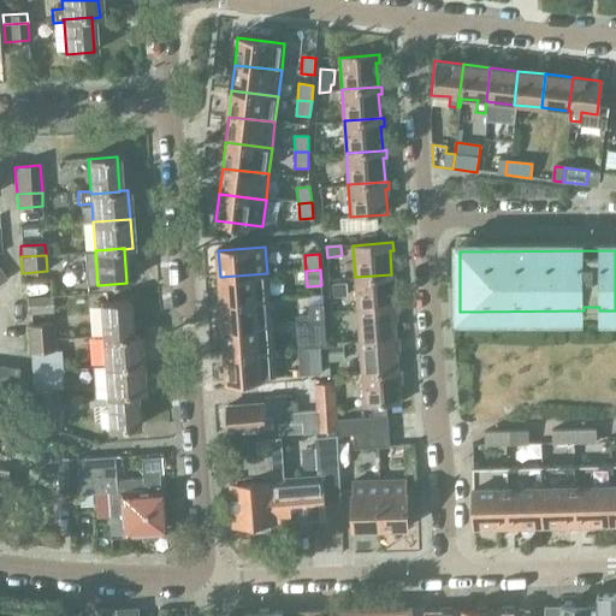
[(220,277),(221,303),(268,300),(267,273),(220,277)]
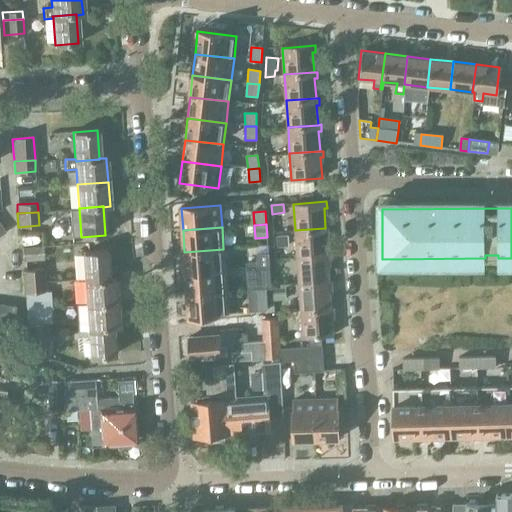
[(295,230),(297,256),(327,254),(326,234),(329,234),(328,228),(325,228),(295,230)]
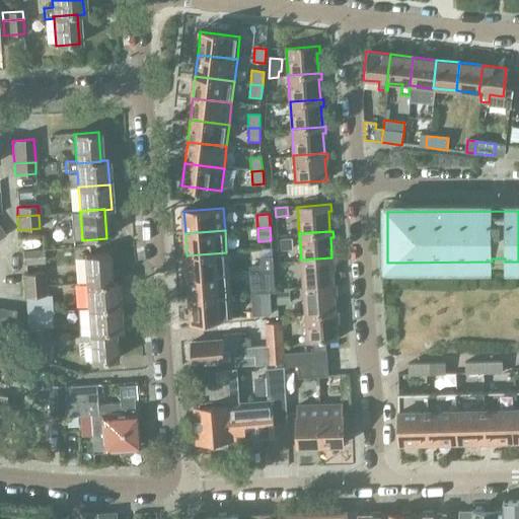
[(291,238),(280,239),(281,250),(291,249),(291,238)]
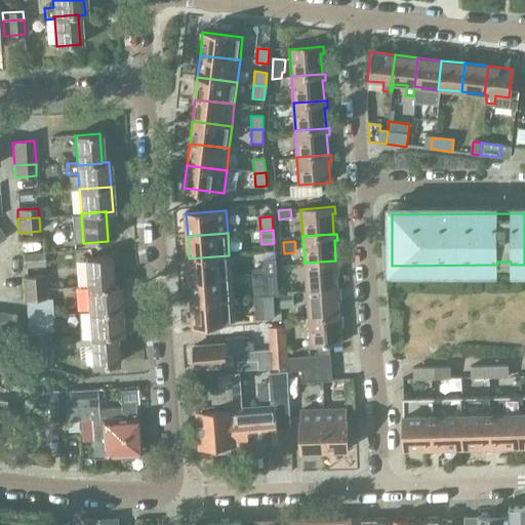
[(22,254),(23,269),(44,267),(43,252),(22,254)]
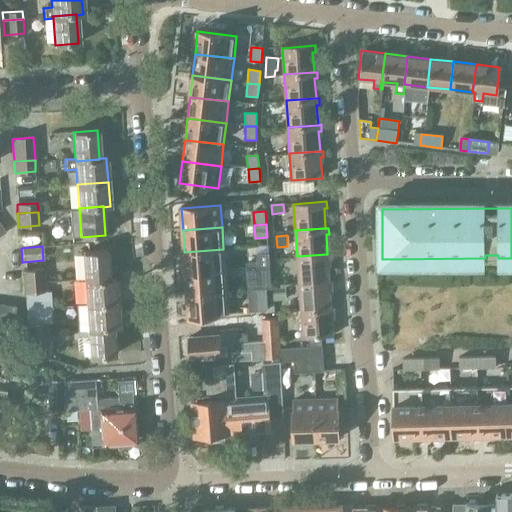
[(184,252),(186,273),(225,270),(223,249),(184,252)]
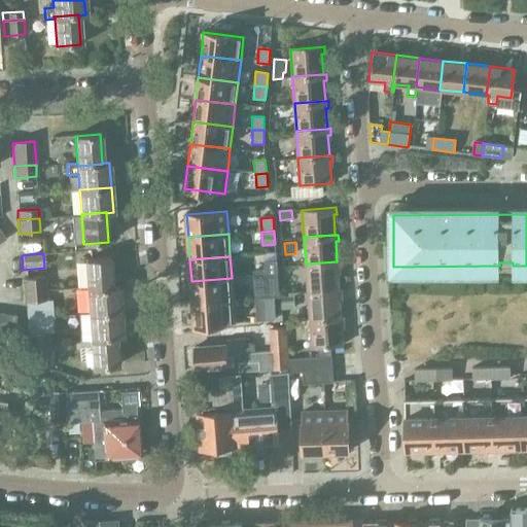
[(85,259),(88,289),(111,287),(109,257),(85,259)]
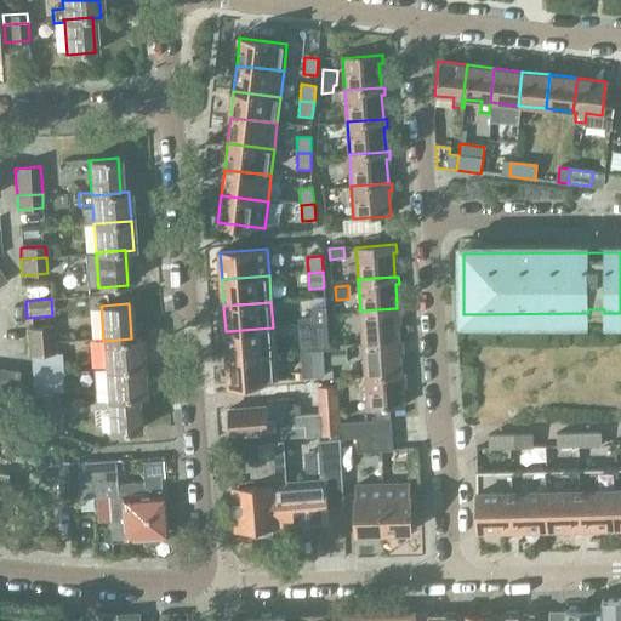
[(312,309),(313,325),(326,324),(325,308),(312,309)]
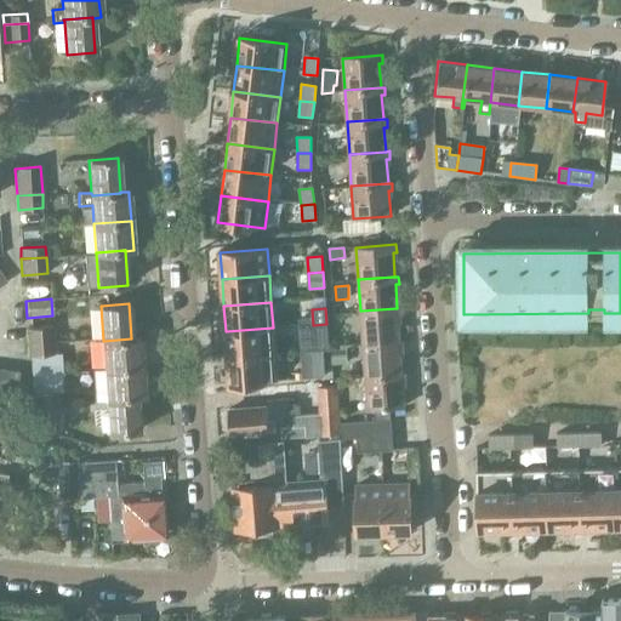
[(360,311),(363,343),(399,340),(398,317),(402,315),(400,308),(397,308),(360,311)]
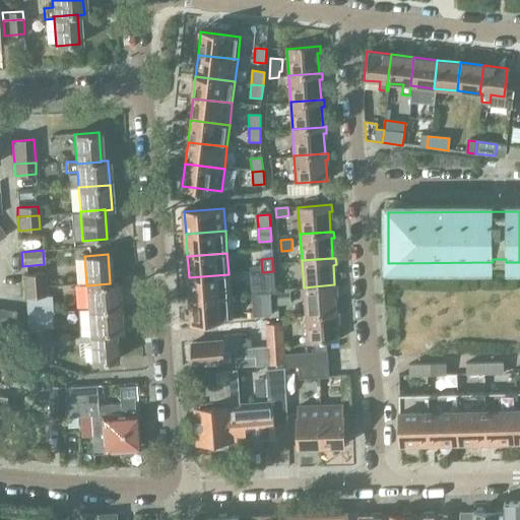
[(273,271),(262,272),(263,285),(274,284),(273,271)]
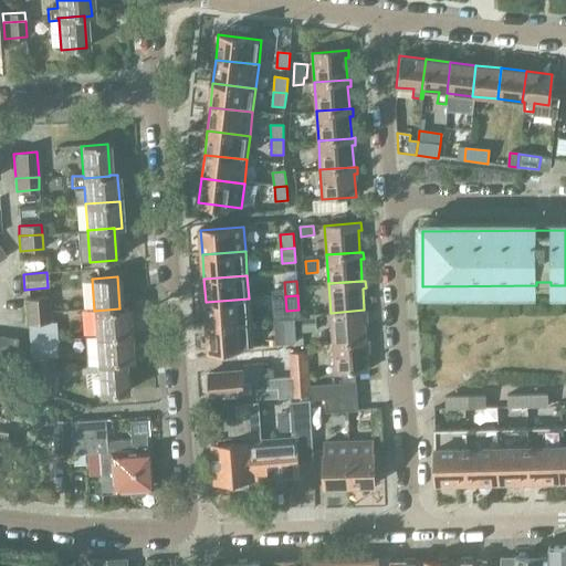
[(24,300),(25,312),(48,311),(46,299),(24,300)]
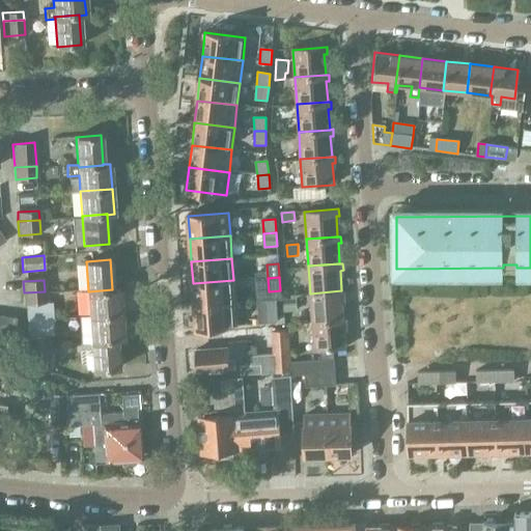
[(193,283),(195,306),(235,303),(233,280),(193,283)]
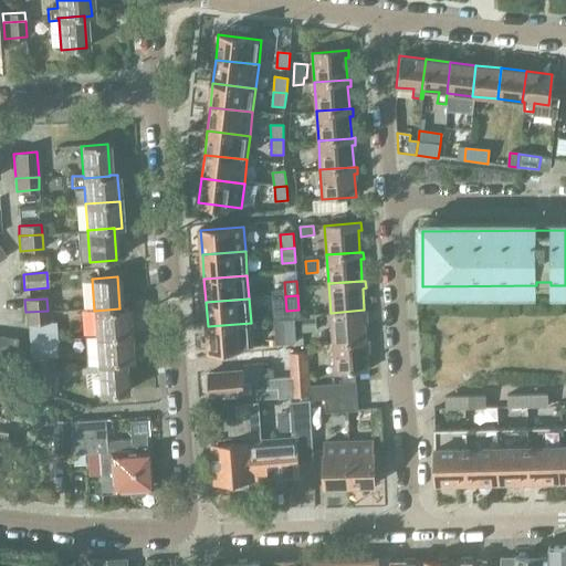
[(94,311),(95,337),(129,334),(127,307),(119,308),(94,311)]
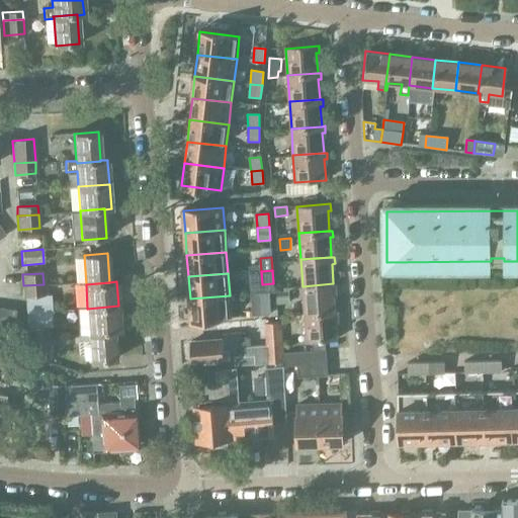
[(303,286),(305,313),(335,311),(333,290),(337,290),(336,283),(333,283),(303,286)]
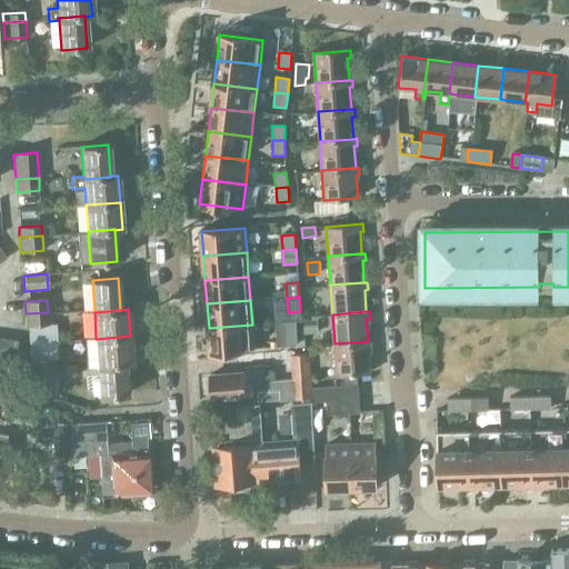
[(48,312),(26,313),(26,327),(49,325),(48,312)]
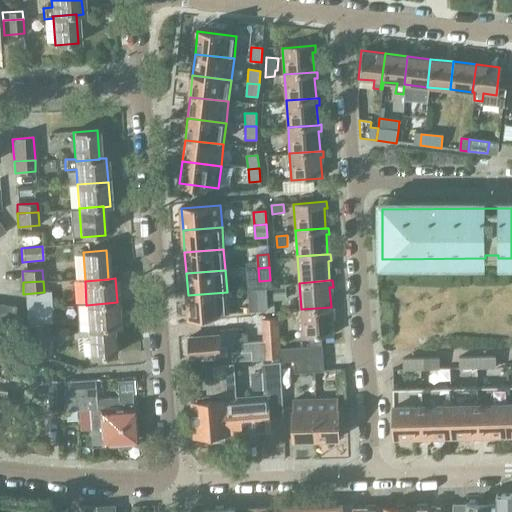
[(284,287),(273,288),(274,300),(285,300),(284,287)]
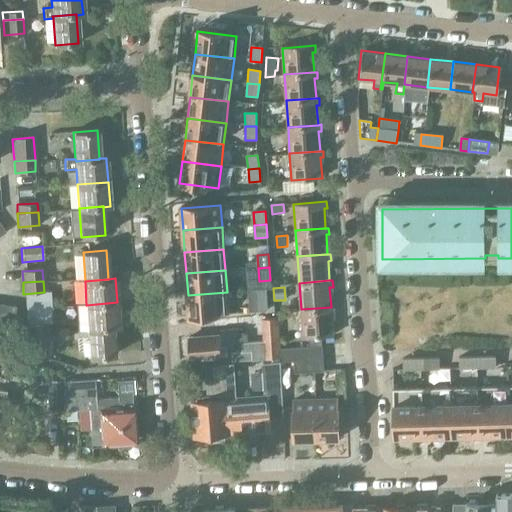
[(261,290),(256,290),(258,312),(268,311),(266,289),(261,290)]
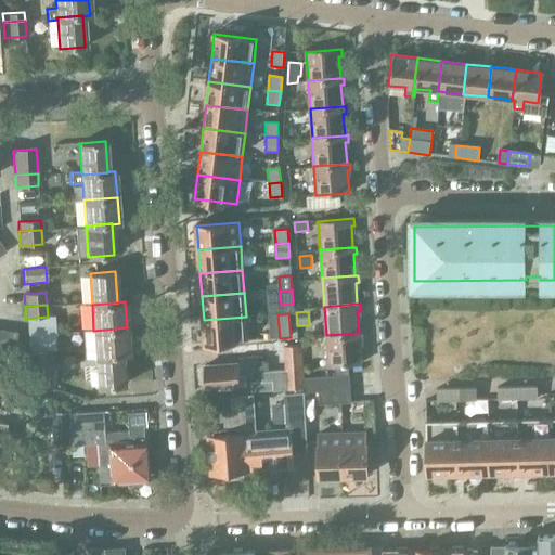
[(246,317),(204,320),(205,344),(247,340),(246,317)]
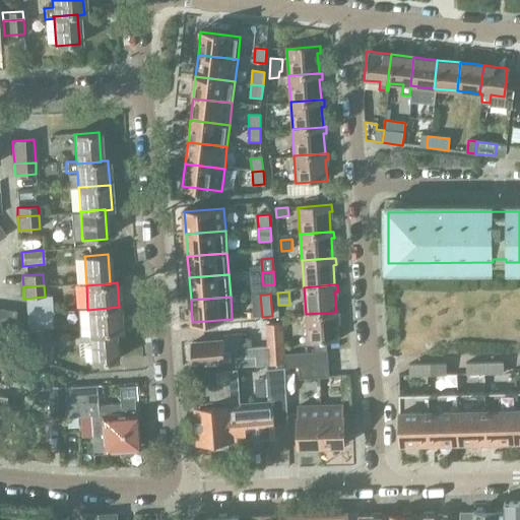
[(87,310),(89,333),(114,332),(120,332),(119,307),(87,310)]
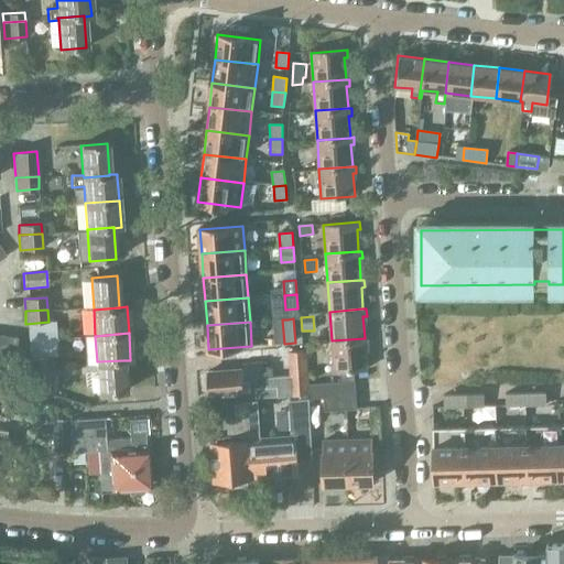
[(2,335),(0,349),(0,361),(12,364),(17,337),(2,335)]
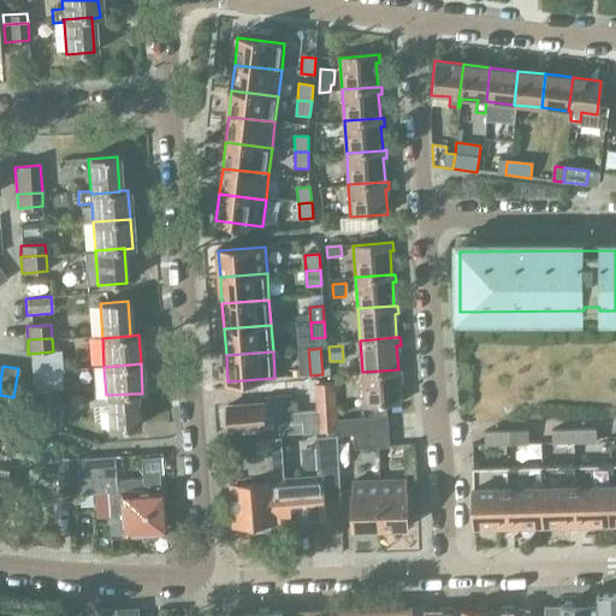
[(398,369),(362,372),(365,406),(372,406),(386,404),(401,403),(398,377),(403,377),(402,369),(398,369)]
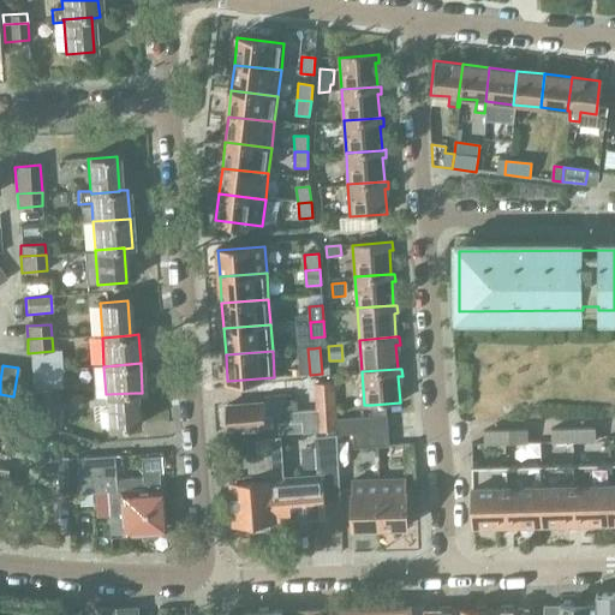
[(54,370),(30,372),(31,390),(43,389),(55,388),(63,388),(61,370),(54,370)]
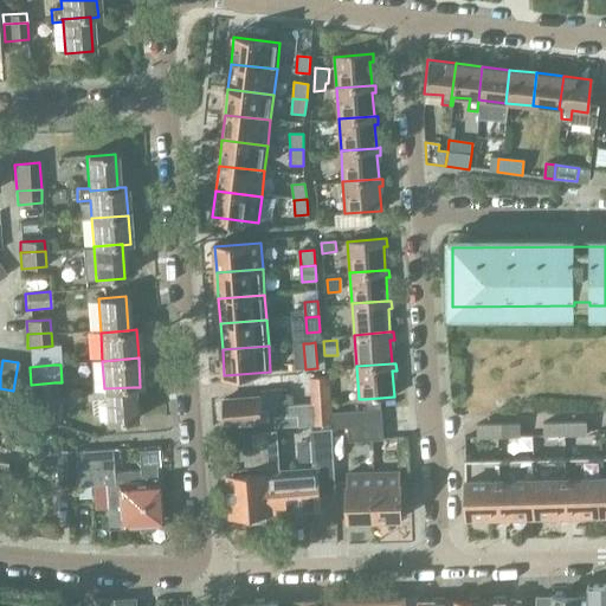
[(310,404),(302,405),(303,426),(314,426),(333,424),(329,378),(310,380),(310,404)]
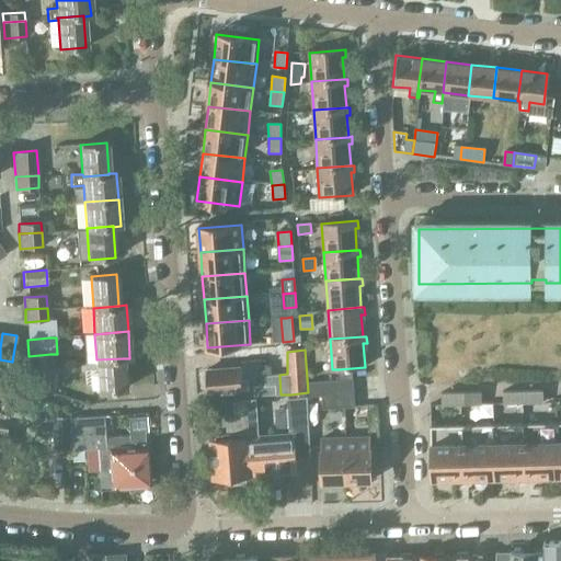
[(29,356),(29,365),(52,364),(50,354),(39,355),(29,356)]
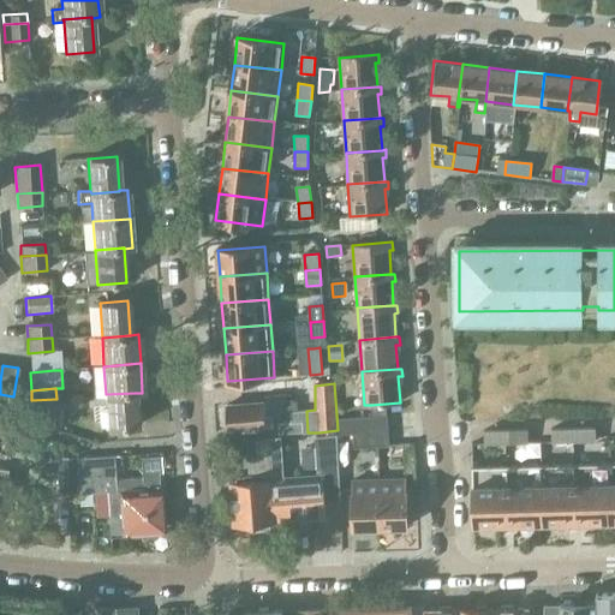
[(135,393),(106,394),(108,429),(137,427),(135,393)]
